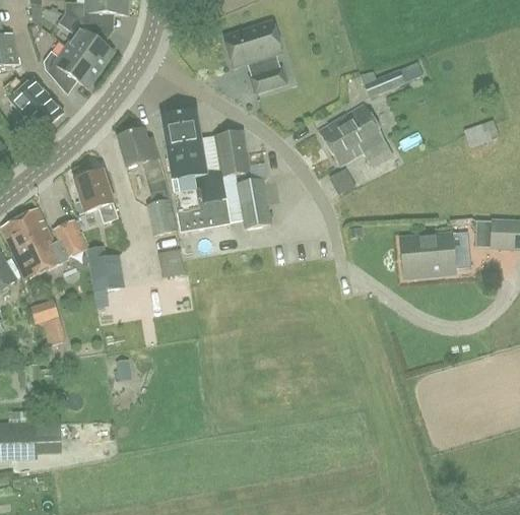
[(126,14),(126,0),(85,0),(85,1),(65,0),(64,12),(85,20),(85,12),(126,14)]
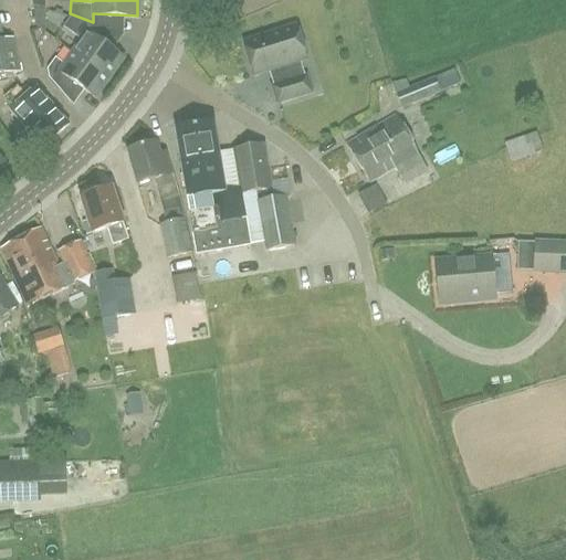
[(108,75),(123,54),(87,29),(93,22),(70,13),(63,23),(82,37),(72,49),(108,75)]
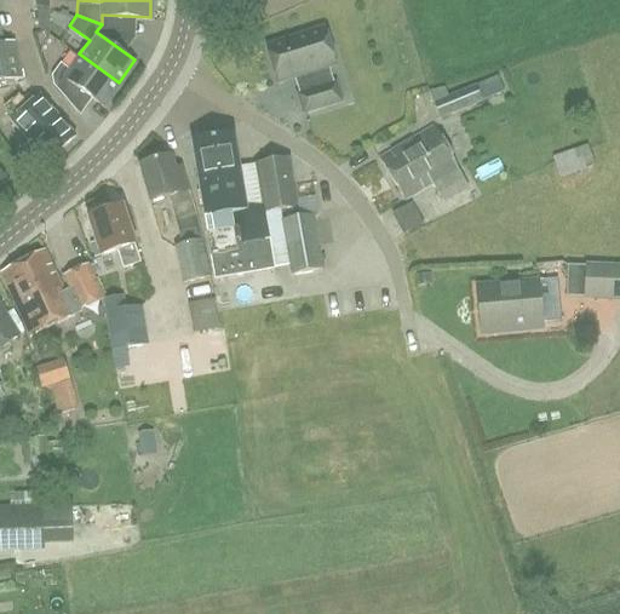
[(298,90),(304,109),(342,97),(336,79),(334,79),(329,63),(336,61),(325,24),(267,42),(279,79),(294,74),(299,90),(298,90)]
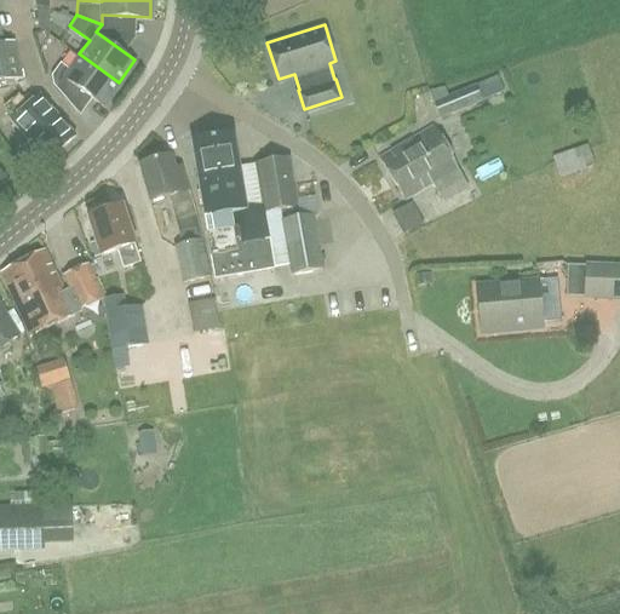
[(0,79),(23,75),(16,36),(0,39),(0,79)]
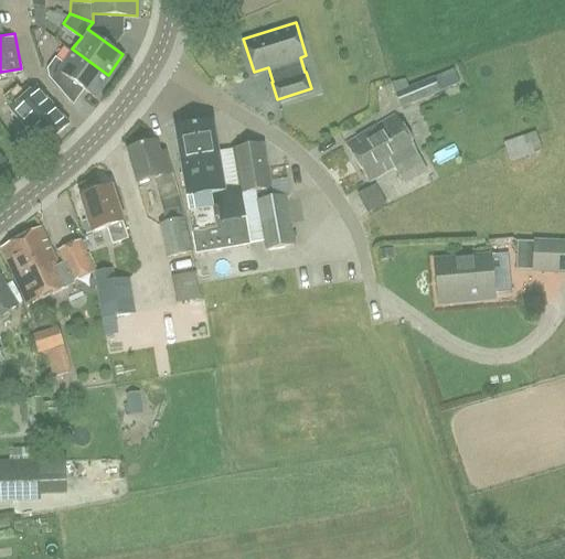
[(108,75),(72,49),(64,61),(55,54),(48,65),(49,74),(52,78),(59,68),(95,94),(108,75)]
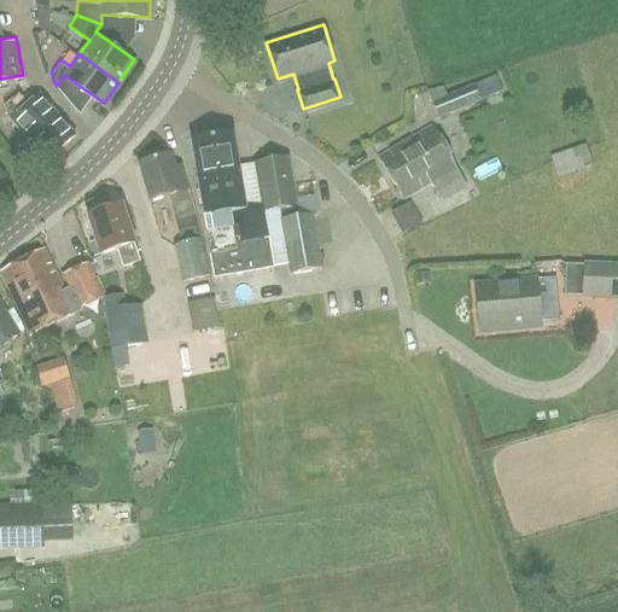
[(438,115),(481,98),(474,81),(432,98),(438,115)]
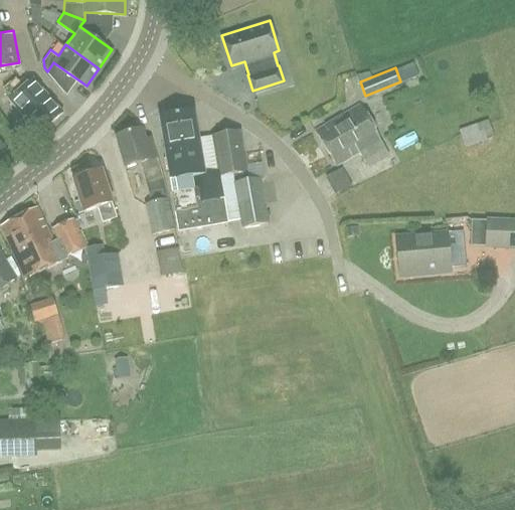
[(9,98),(20,110),(18,112),(18,115),(22,120),(25,120),(27,118),(38,131),(62,110),(33,76),(21,88),(13,78),(3,87),(11,96),(9,98)]
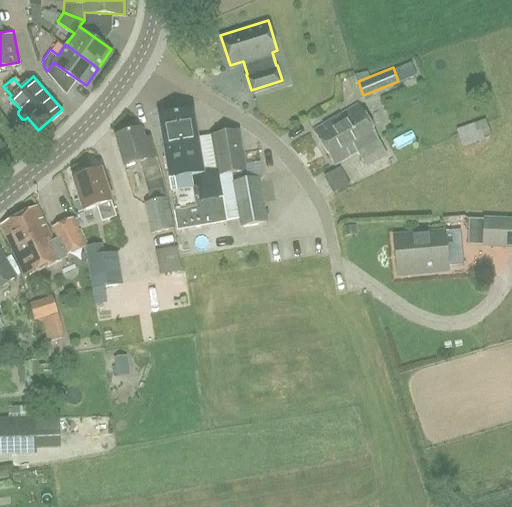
[(358,148),(364,159),(386,146),(380,135),(359,100),(314,127),(334,162),(358,148)]
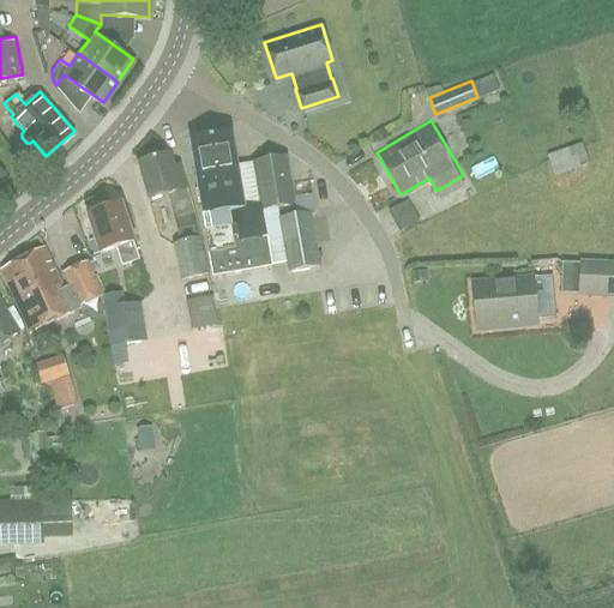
[(262,206),(259,202),(245,204),(232,130),(191,137),(214,274),(271,264),(262,206)]
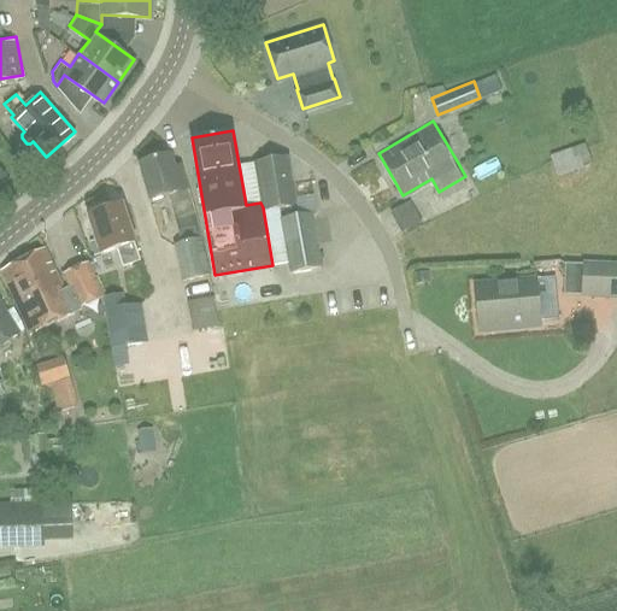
[(558,172),(592,160),(586,140),(551,152),(558,172)]
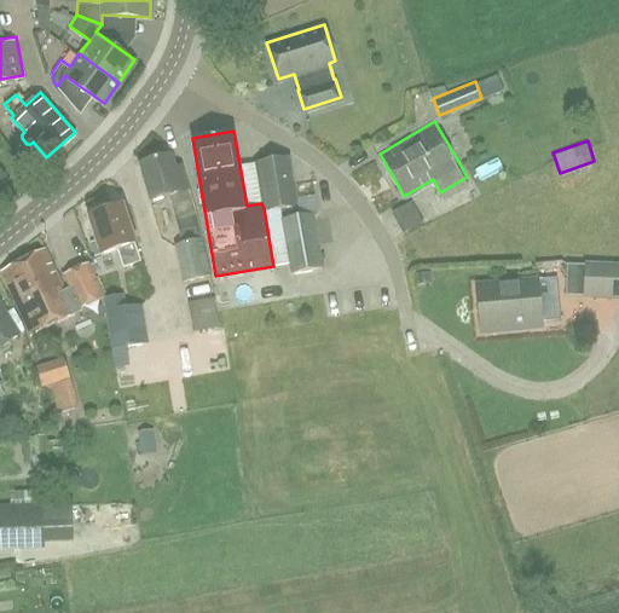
[(179,229),(198,224),(181,162),(175,163),(172,151),(139,160),(150,198),(169,192),(179,229)]
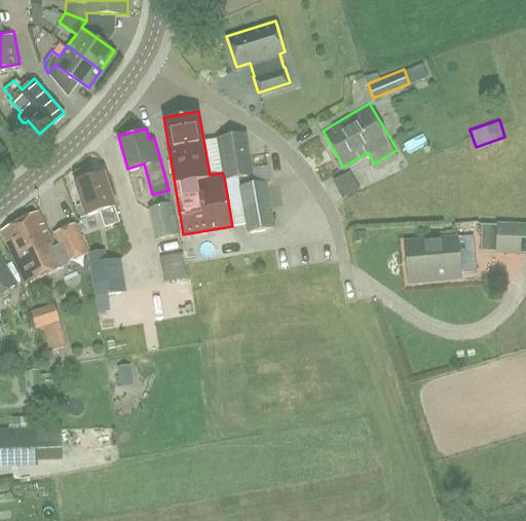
[(222,173),(224,177),(252,172),(245,131),(218,136),(222,158),(220,158),(222,173)]
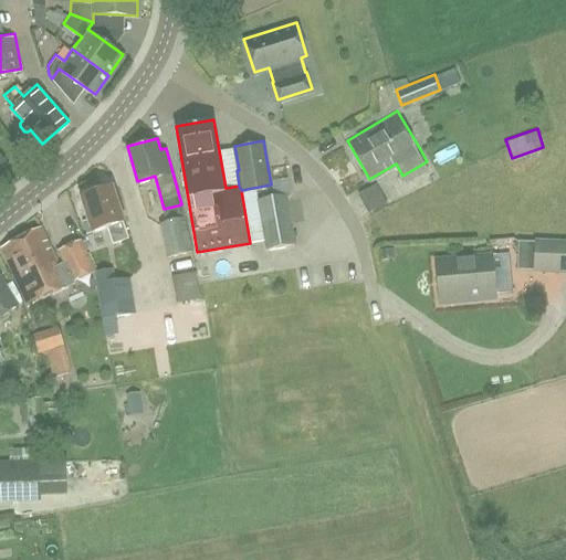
[(113,242),(128,236),(123,220),(124,220),(113,185),(80,196),(91,230),(107,225),(113,242)]
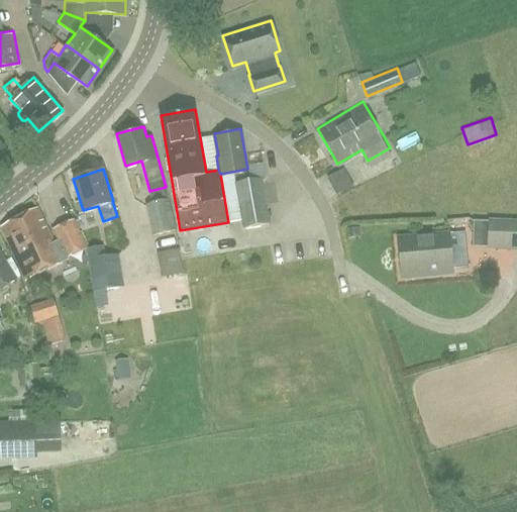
[(243,225),(269,221),(261,176),(235,181),(243,225)]
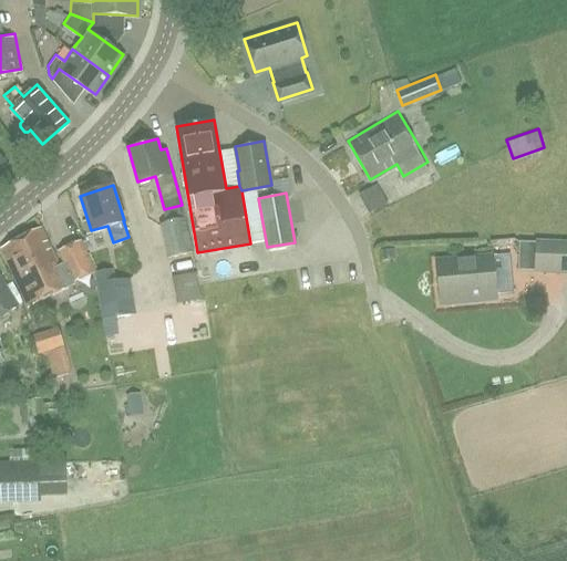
[(167,256),(193,249),(184,215),(160,221),(167,256)]
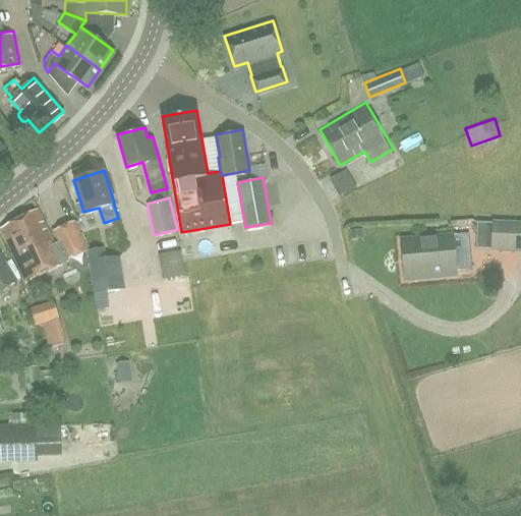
[(66,249),(85,241),(74,218),(52,228),(57,239),(54,241),(38,206),(1,225),(19,266),(25,280),(63,262),(69,259),(68,256),(69,256),(66,249)]
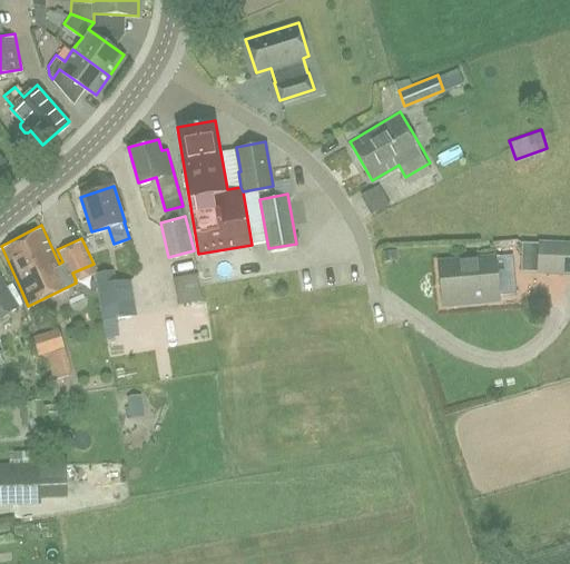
[(569,241),(540,240),(539,269),(569,270),(569,241)]
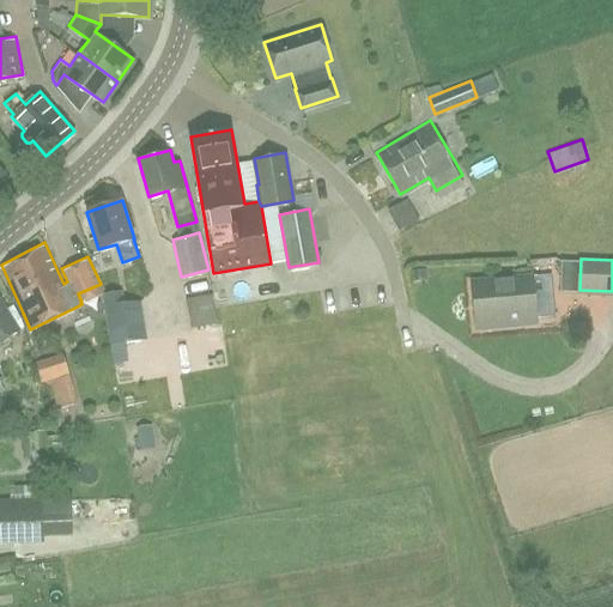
[(532,269),(472,274),(475,321),(535,315),(532,269)]
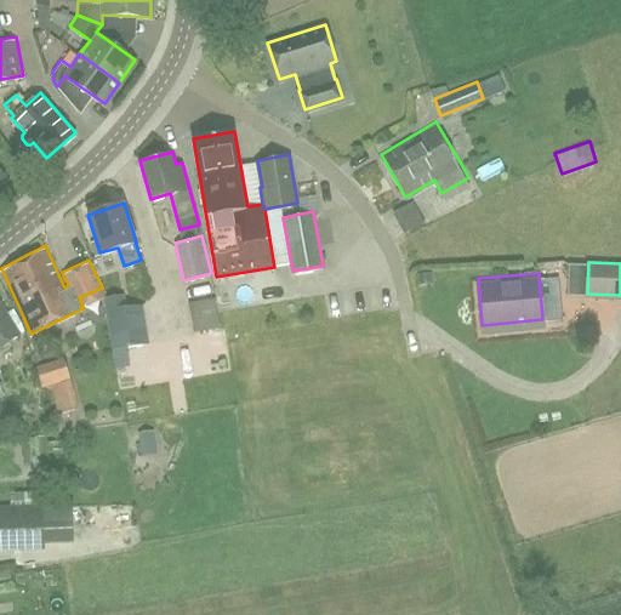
[(104,299),(110,325),(113,346),(148,340),(141,303),(126,306),(124,295),(104,299)]
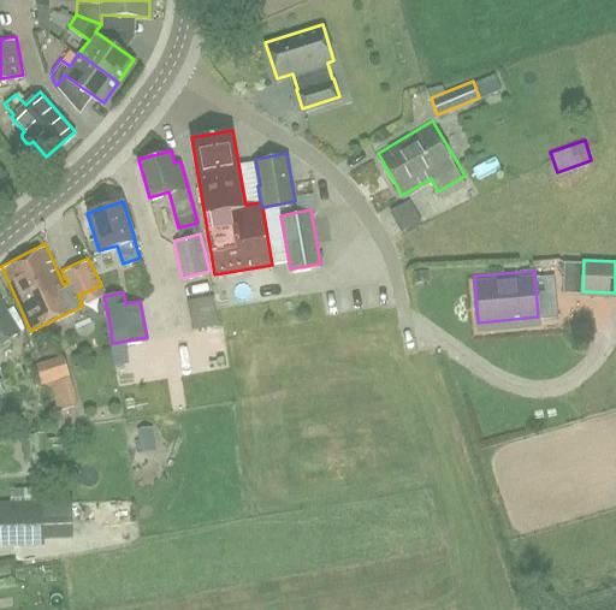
[(191,326),(219,323),(213,294),(187,298),(191,326)]
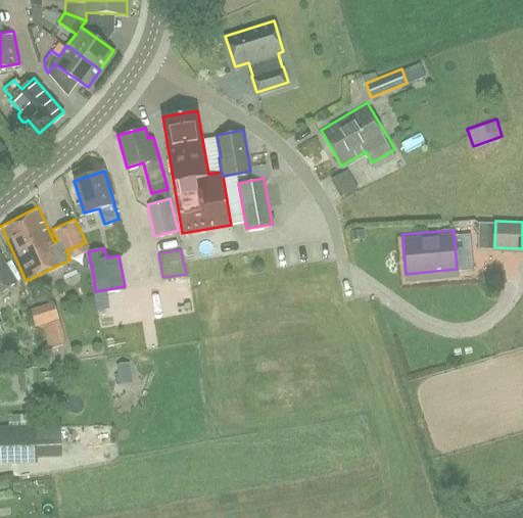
[(0,290),(16,281),(0,254),(0,290)]
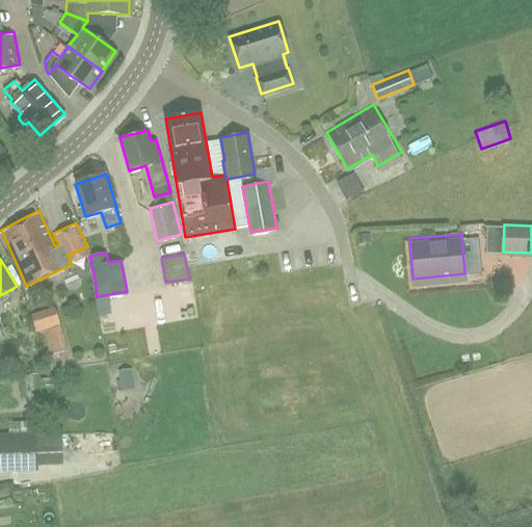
[(67,347),(60,323),(54,305),(31,313),(36,331),(44,328),(50,352),(67,347)]
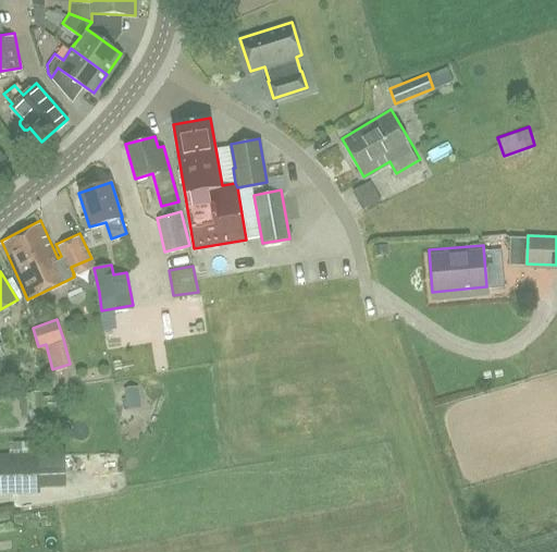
[(64,455),(38,457),(37,451),(0,451),(0,492),(39,491),(39,479),(65,478),(64,455)]
